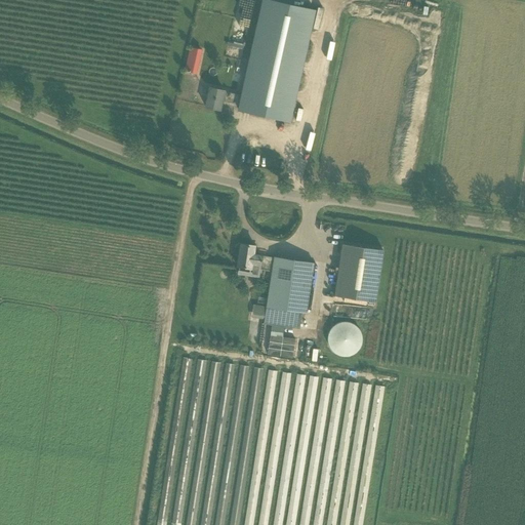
[(263,0),(261,3),(241,96),(239,105),(238,110),(289,121),(291,112),(295,92),(314,10),(268,0),(263,0)]
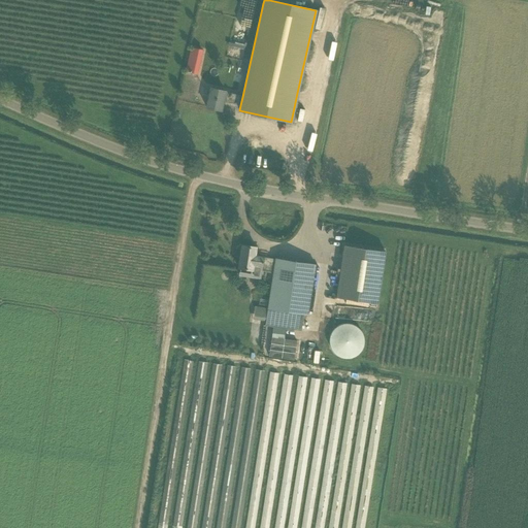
[(189,56),(201,58),(203,50),(191,47),(189,56)]
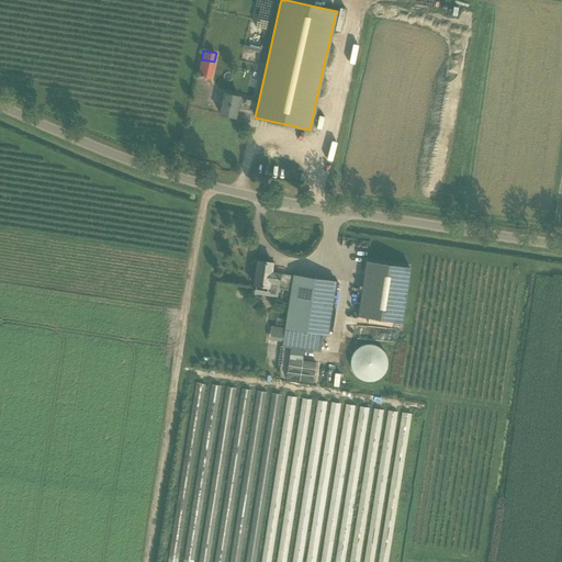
[(237,108),(256,112),(258,103),(242,99),(242,97),(224,93),(222,103),(220,114),(235,117),(237,108)]
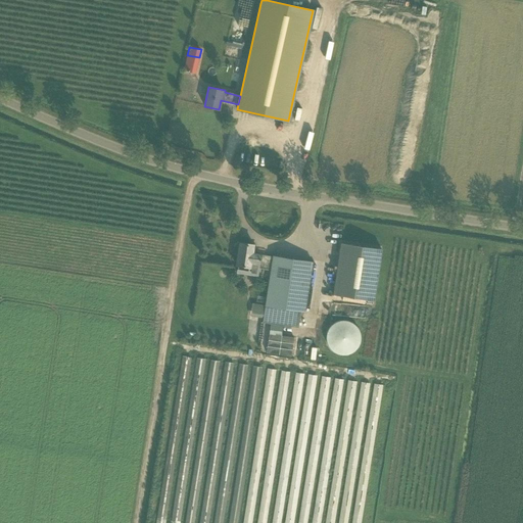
[(341,242),(333,293),(374,299),(381,248),(341,242)]
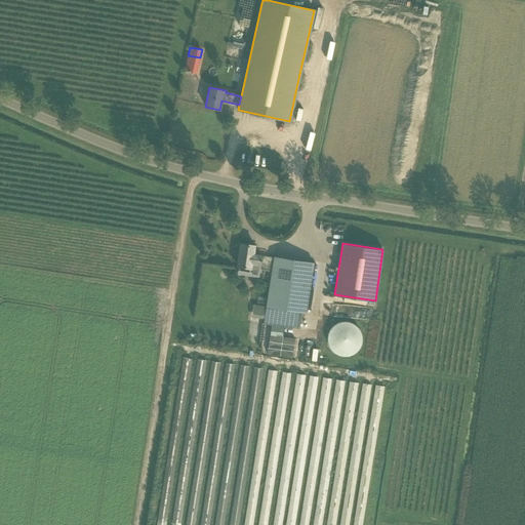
[(260,267),(272,269),(274,257),(253,254),(254,246),(240,244),(237,267),(238,268),(237,274),(259,277),(260,267)]
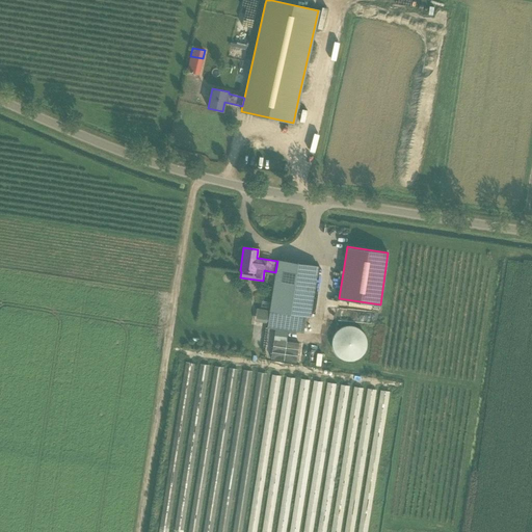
[(269,312),(298,316),(310,318),(318,267),(277,261),(275,272),(269,312)]
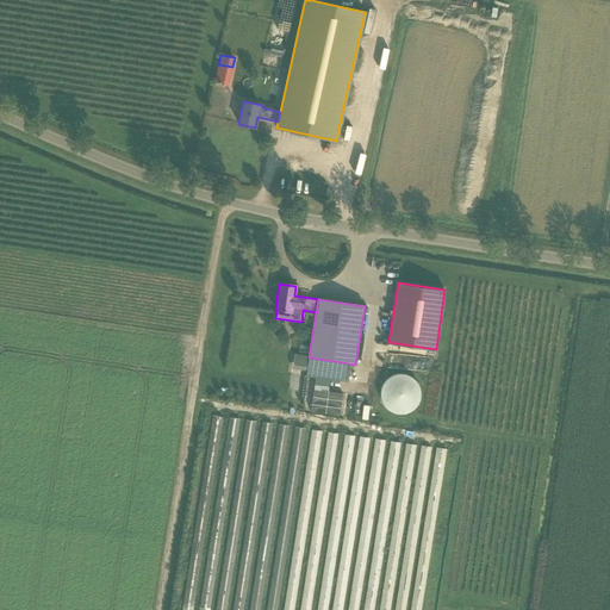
[(342,362),(309,358),(306,377),(340,381),(342,362)]
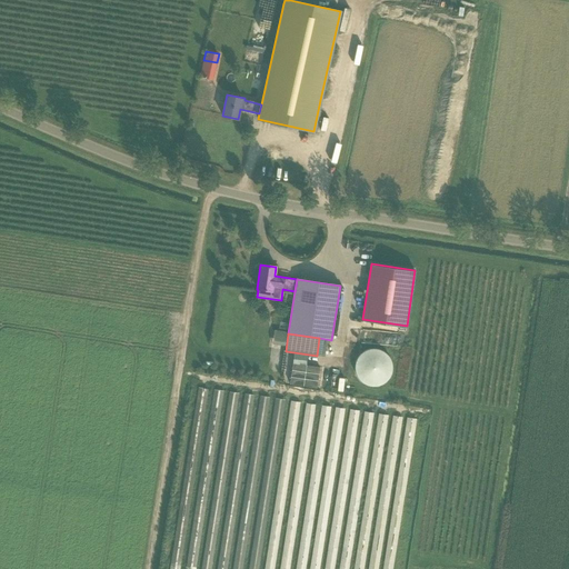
[(356,377),(360,381),(365,385),(371,386),(377,385),(382,382),(387,378),(389,372),(389,366),(388,360),(383,356),(379,352),(372,350),(368,351),(362,352),(359,356),(356,360),(355,366),(355,370),(356,377)]
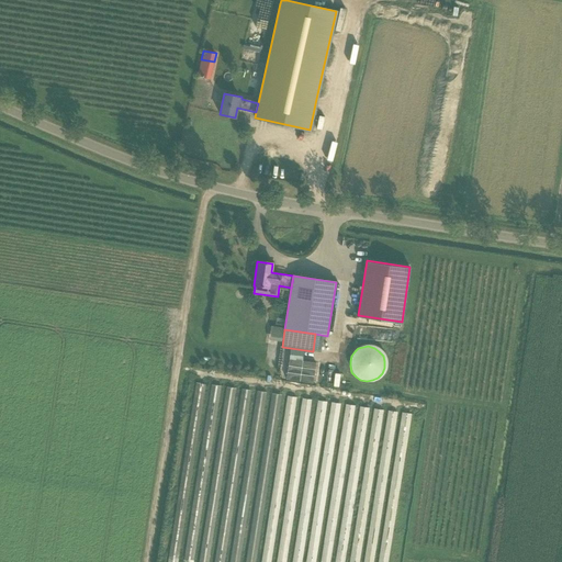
[(301,368),(288,366),(287,372),(301,374),(301,368)]
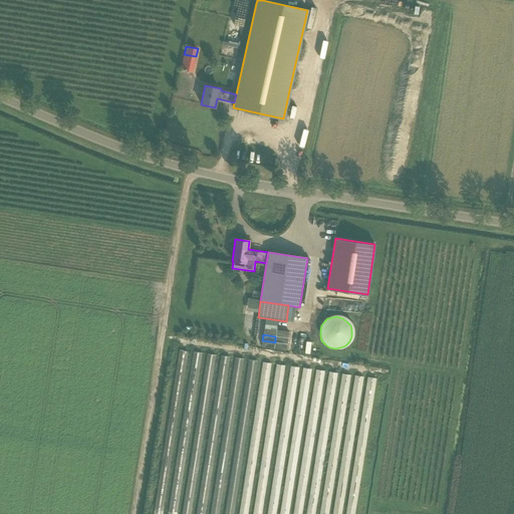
[(287,344),(288,337),(275,336),(275,342),(287,344)]
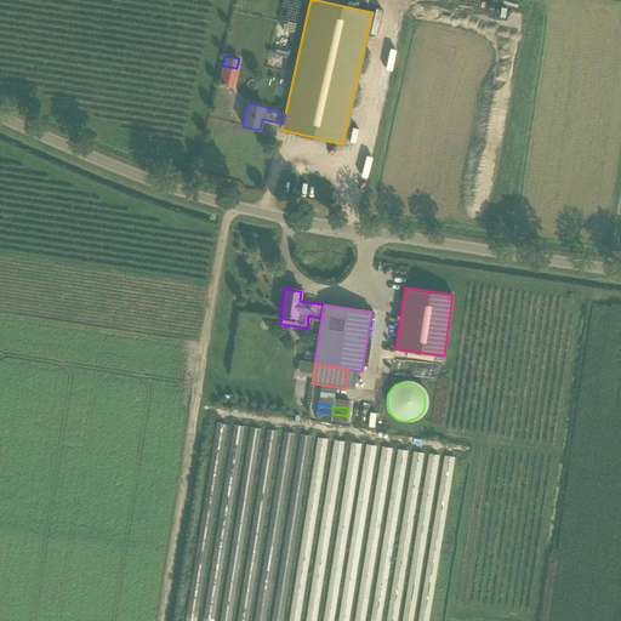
[(226,486),(235,488),(243,426),(229,425),(229,423),(216,422),(208,489),(217,490),(217,486),(226,488),(226,486)]
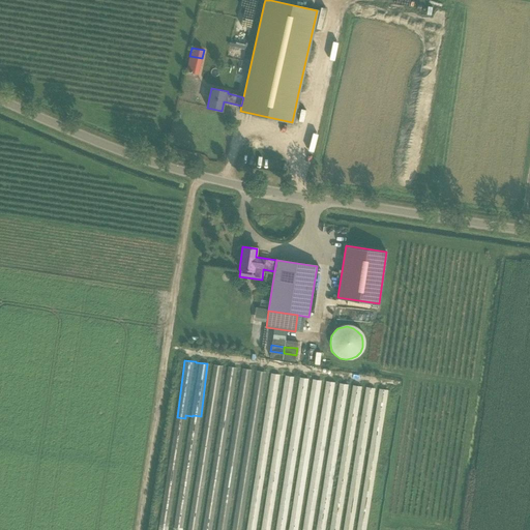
[(219,388),(221,365),(211,364),(210,387),(219,388)]
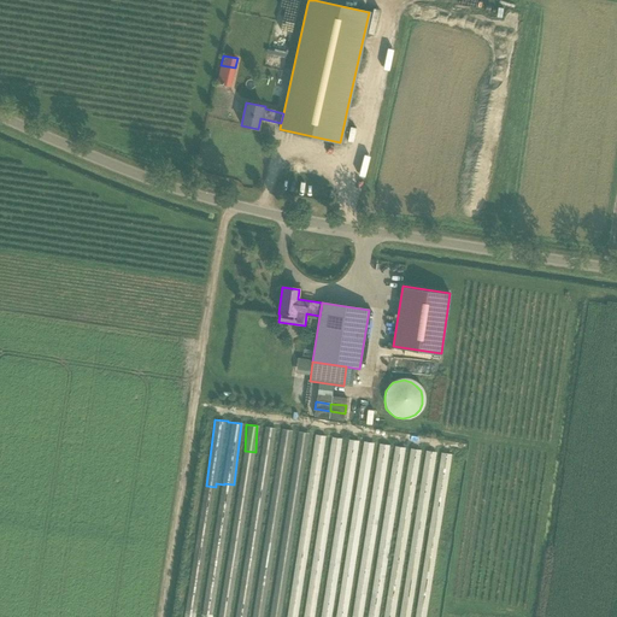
[(272,446),(275,428),(265,427),(263,445),(272,446)]
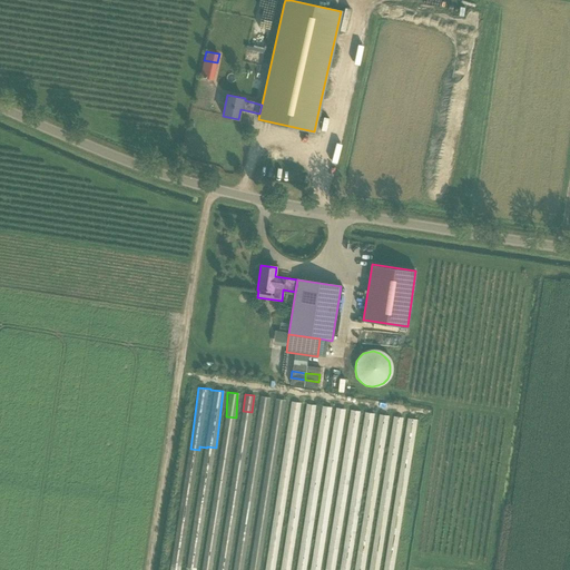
[(279,432),(284,400),(272,399),(272,397),(258,396),(256,418),(269,419),(267,431),(279,432)]
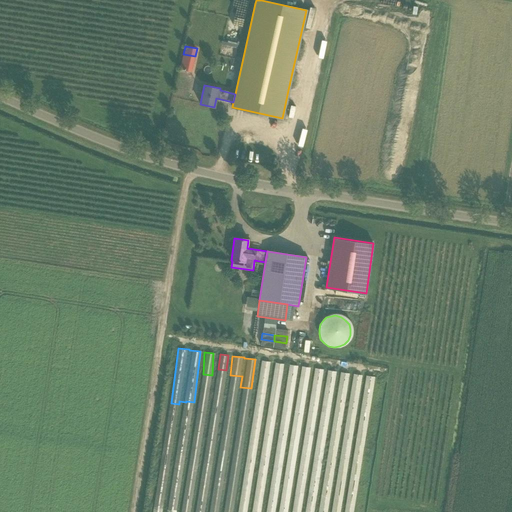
[(261,360),(258,380),(266,381),(269,362),(261,360)]
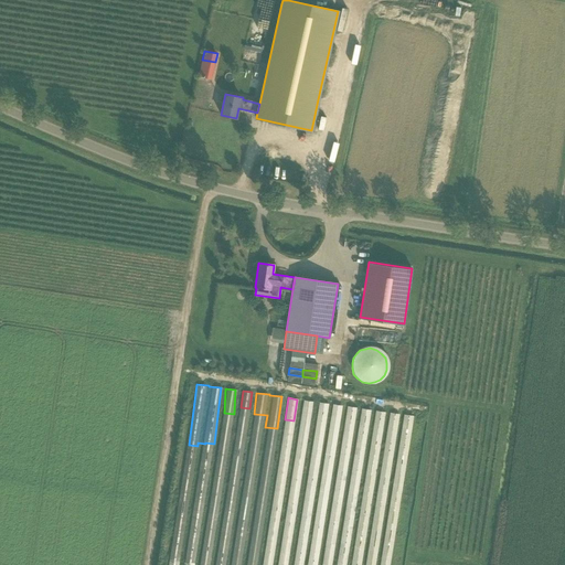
[(310,417),(312,402),(302,401),(300,416),(310,417)]
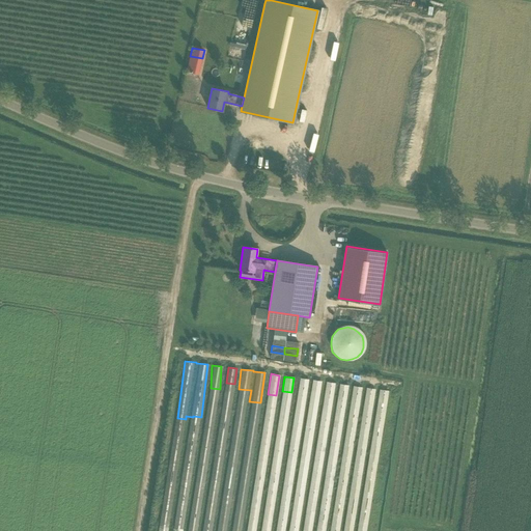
[(298,379),(296,407),(305,407),(307,379),(298,379)]
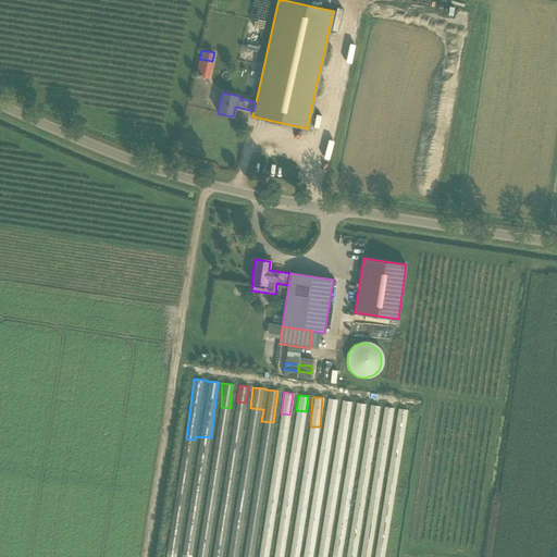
[(173,533),(169,556),(368,556),(373,527),(334,520),(335,516),(324,525),(322,520),(321,527),(307,511),(307,510),(296,506),(294,522),(284,512),(260,522),(257,541),(248,544),(225,489),(220,499),(219,508),(206,494),(203,497),(194,493),(173,533)]
